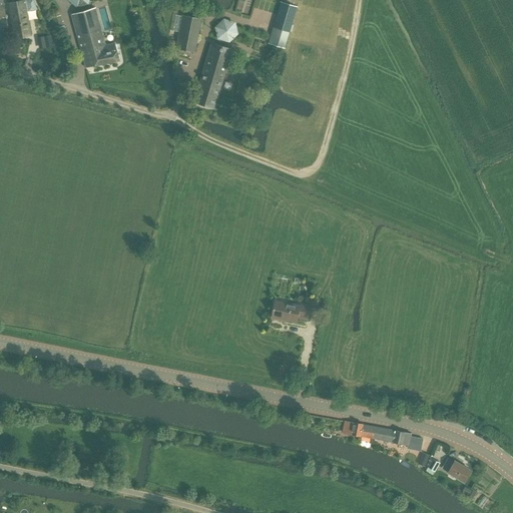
[(26,12),(37,10),(32,0),(29,0),(24,1),(8,4),(14,38),(30,35),(26,12)]
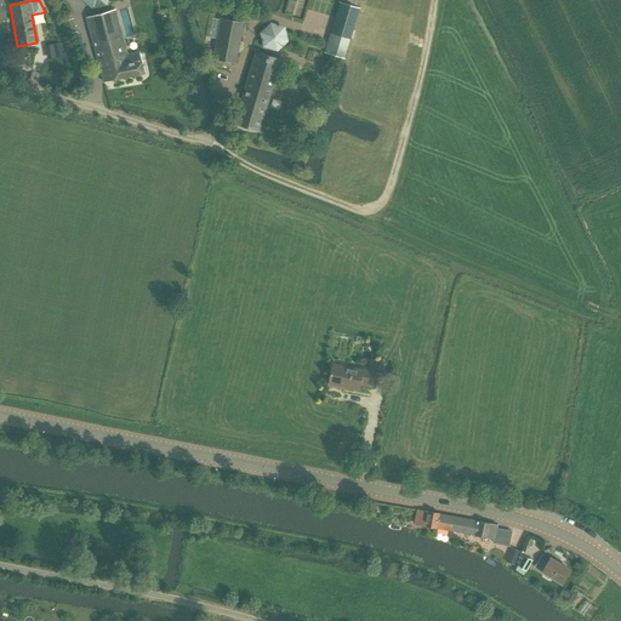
[(345,58),(359,9),(341,3),(325,52),(345,58)]
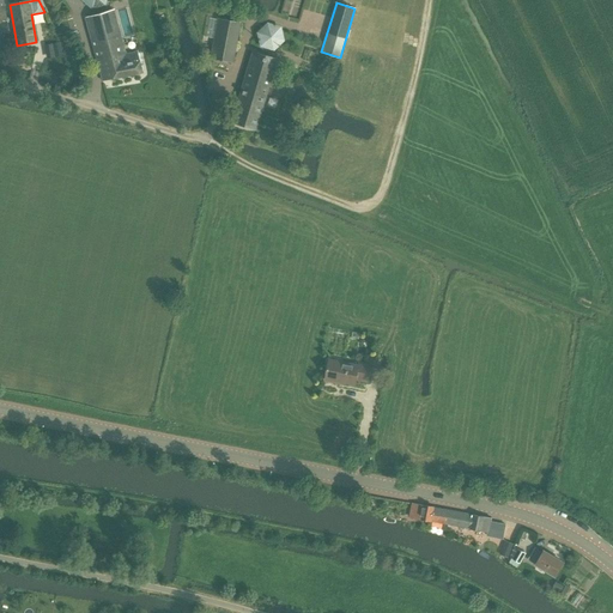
[(135,52),(125,54),(114,11),(85,19),(102,80),(141,72),(135,52)]
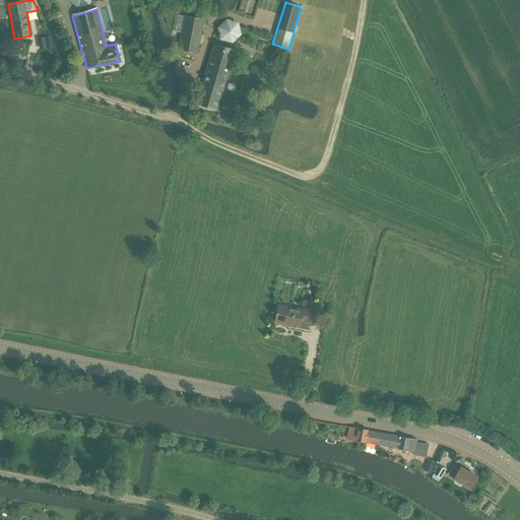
[(185,16),(184,16),(178,50),(197,53),(203,19),(185,16)]
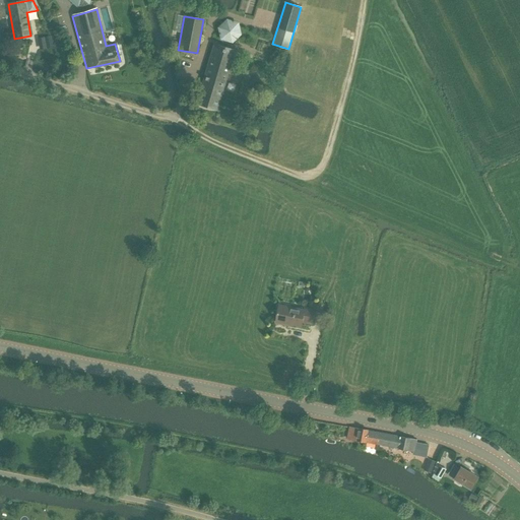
[(219,40),(232,44),(241,35),(239,22),(226,19),(217,27),(219,40)]
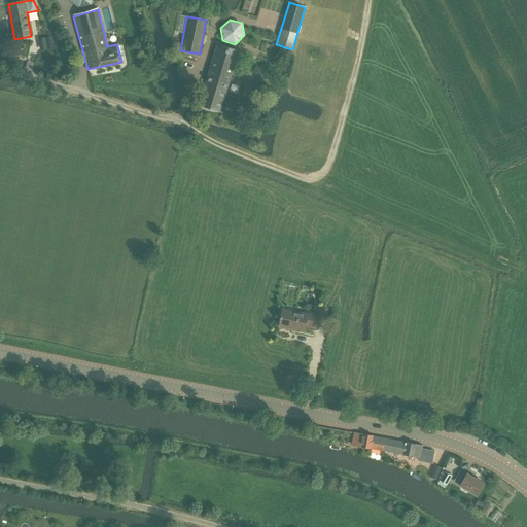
[(219,111),(238,50),(217,44),(199,105),(219,111)]
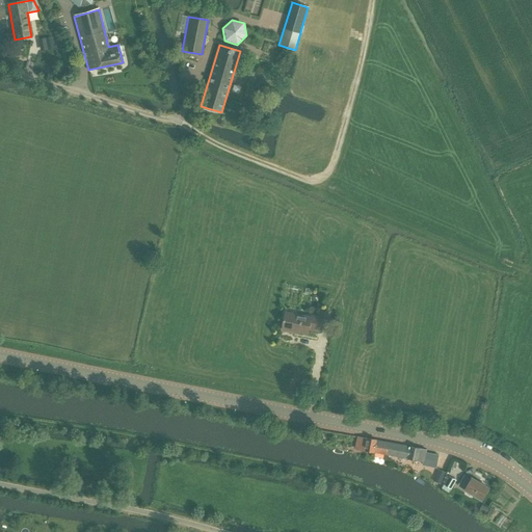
[(319,331),(322,316),(311,314),(311,316),(286,312),(282,330),(291,333),(292,330),(309,334),(309,329),(319,331)]
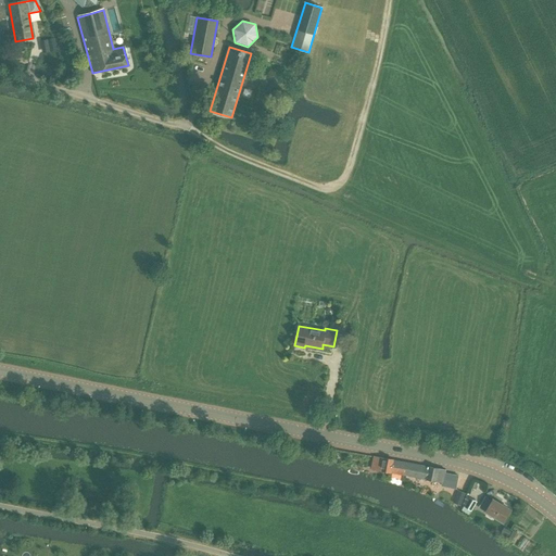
[(407,477),(409,464),(375,457),(371,470),(391,474),(407,477)]
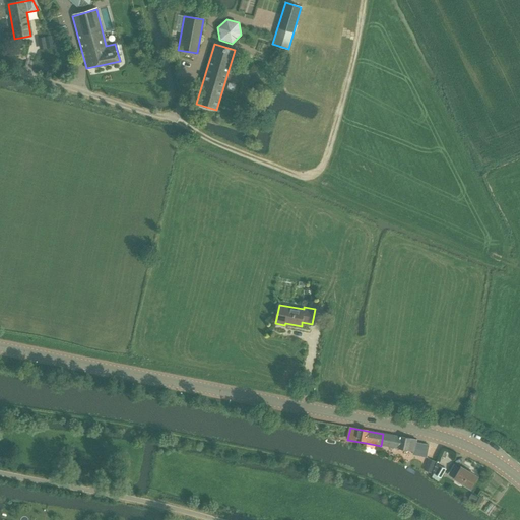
[(383,434),(381,446),(387,447),(398,449),(413,452),(412,455),(417,456),(427,457),(429,445),(421,444),(415,443),(416,440),(383,434)]
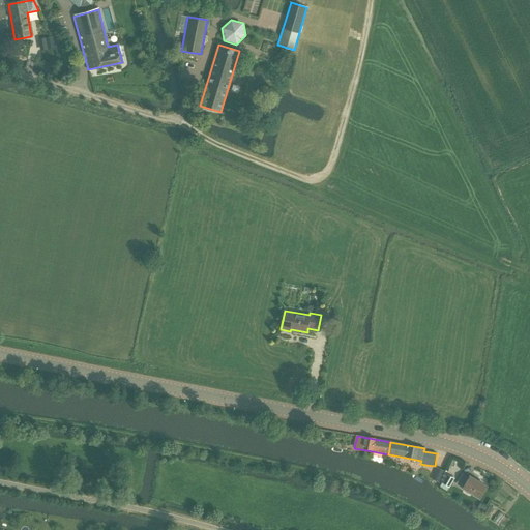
[(434,479),(441,481),(444,469),(437,467),(434,479)]
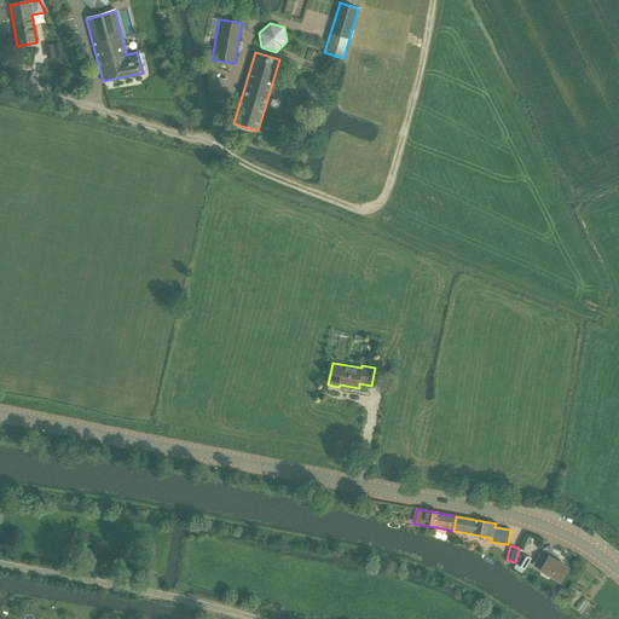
[(539,571),(560,583),(568,568),(549,556),(548,559),(541,554),(533,566),(541,570),(539,571)]
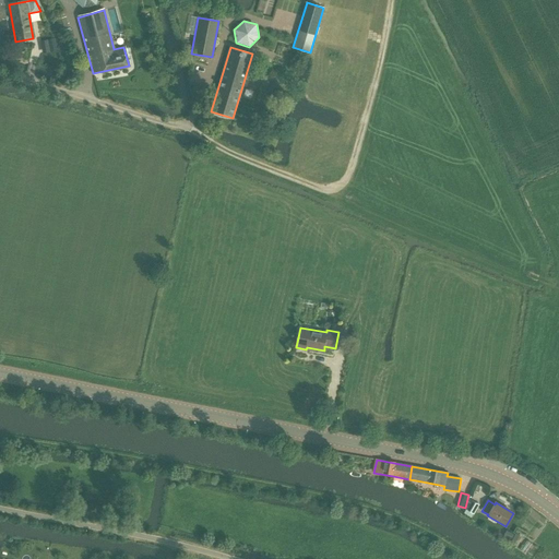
[(474,514),(479,506),(473,501),(467,510),(474,514)]
